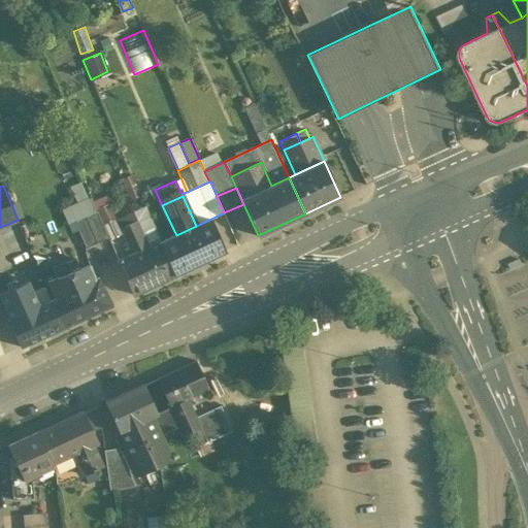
[(91,198),(64,209),(69,224),(74,222),(97,211),(91,198)]
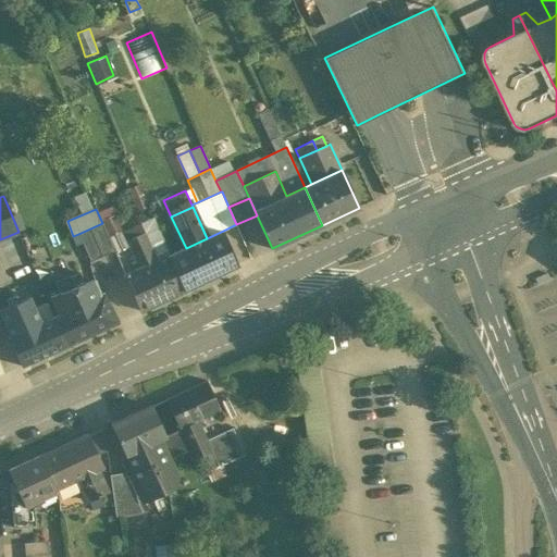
[(102,223),(78,234),(82,242),(90,261),(114,251),(102,223)]
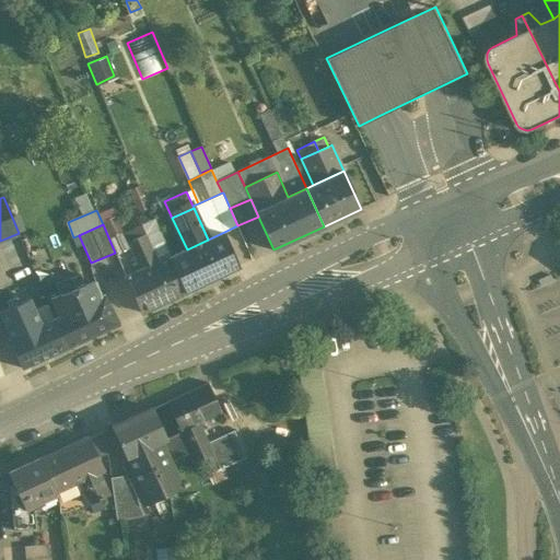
[(187,249),(170,257),(185,291),(240,266),(224,232),(187,249)]
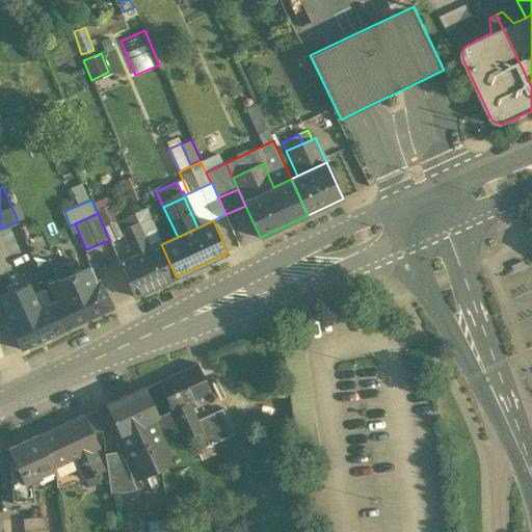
[(138,222),(121,230),(134,258),(151,249),(138,222)]
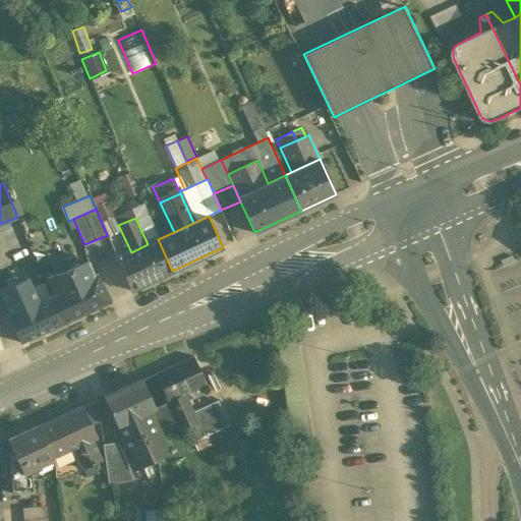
[(73,219),(68,221),(70,228),(76,226),(73,219)]
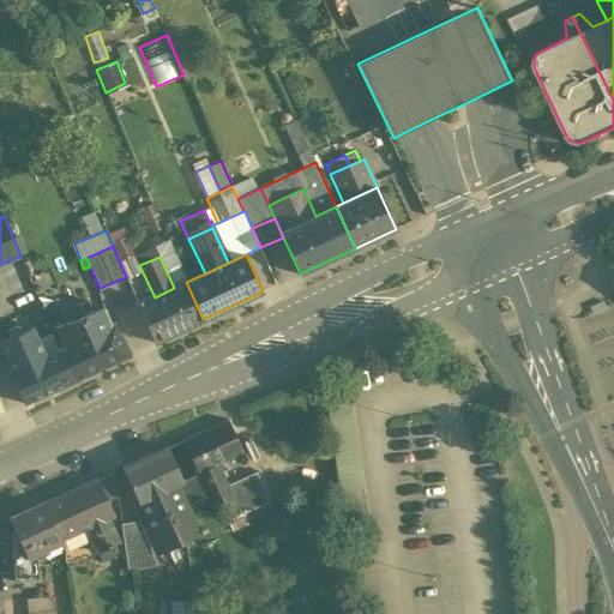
[(155,298),(138,305),(154,342),(203,319),(186,282),(174,288),(155,298)]
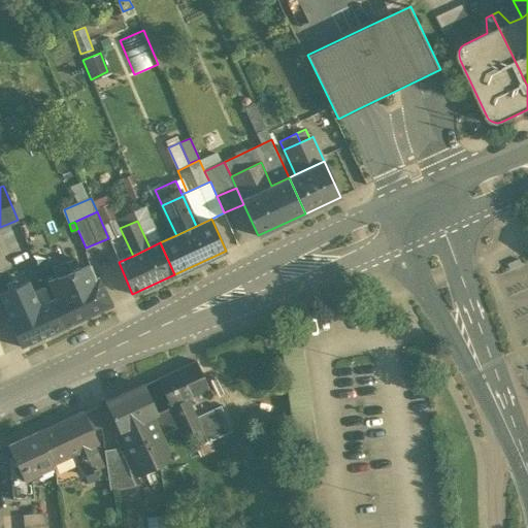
[(522,264),(520,258),(508,264),(510,269),(522,264)]
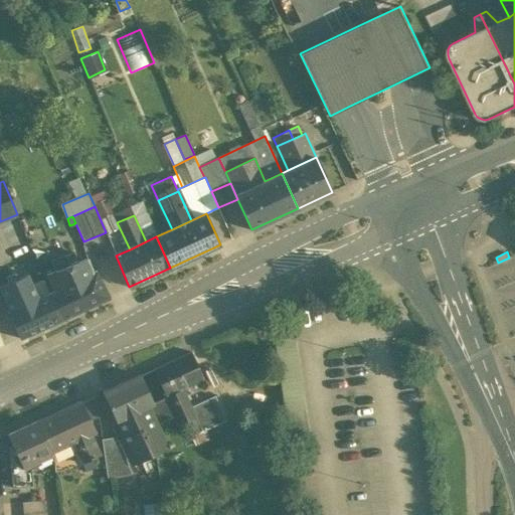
[(74,252),(51,262),(55,271),(46,275),(53,291),(50,292),(61,319),(109,297),(97,271),(94,272),(88,258),(77,262),(74,252)]
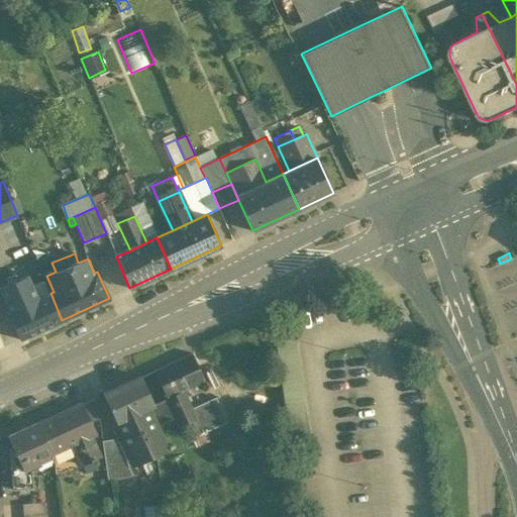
[(0,291),(8,311),(37,299),(27,275),(0,287),(0,291)]
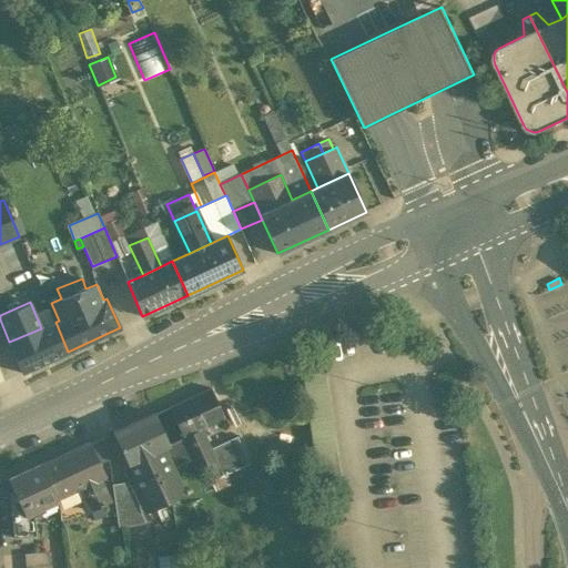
[(41,328),(9,342),(7,343),(20,374),(67,353),(54,323),(41,328)]
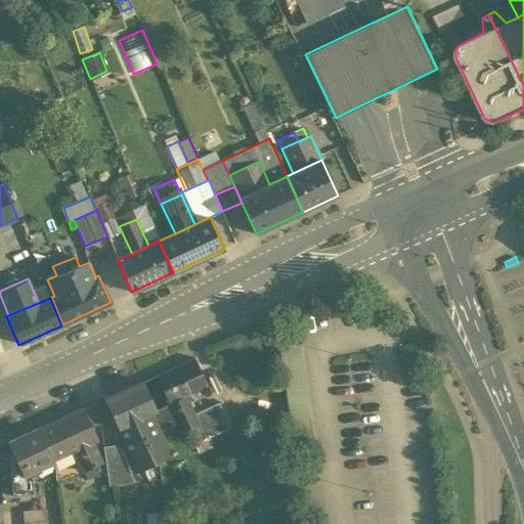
[(193,359),(156,377),(169,403),(185,396),(207,386),(193,359)]
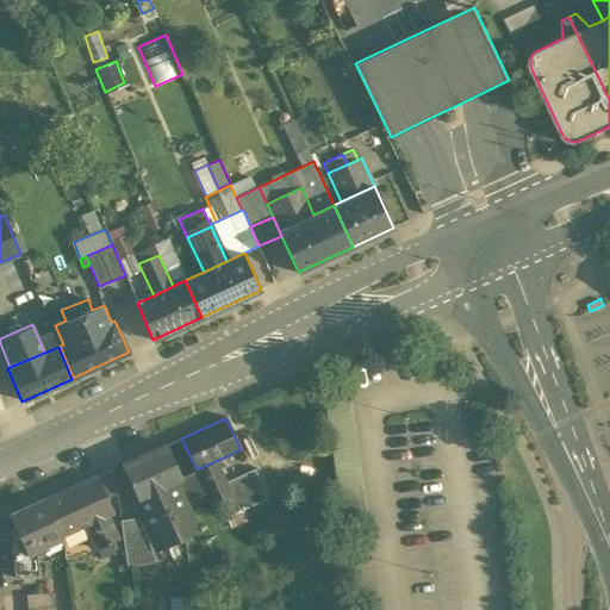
[(166,444),(122,464),(144,511),(142,512),(157,546),(188,530),(191,522),(173,483),(178,480),(181,479),(181,477),(166,444)]
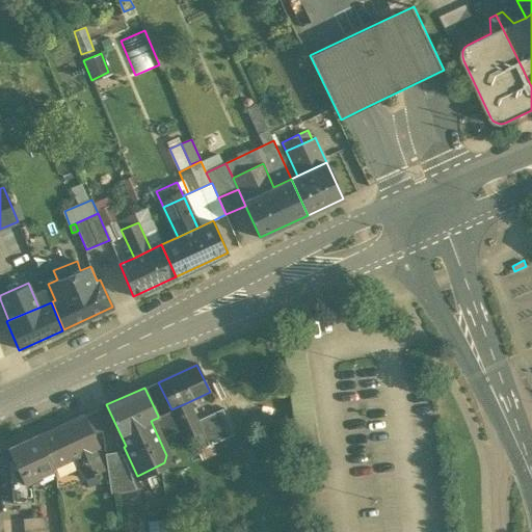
[(196,420),(188,402),(171,409),(169,410),(179,430),(183,440),(190,436),(202,432),(196,420)]
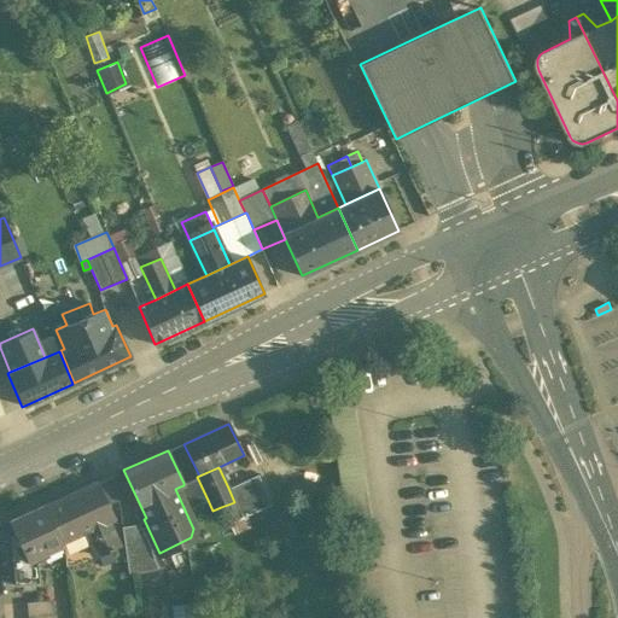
[(115,476),(98,483),(106,503),(117,499),(115,476)]
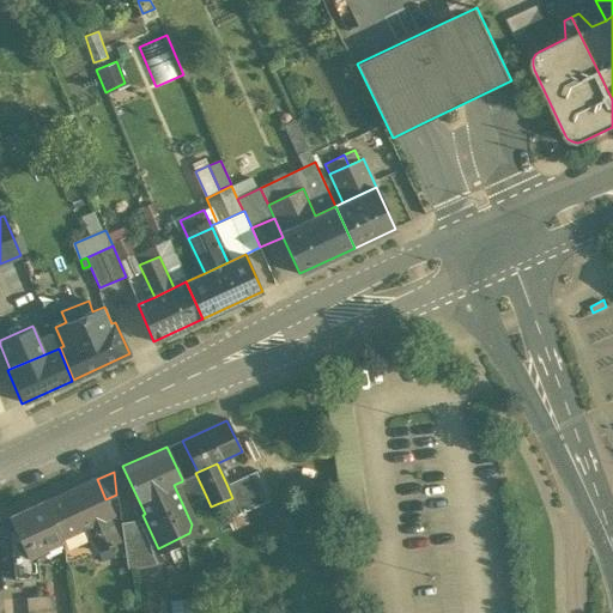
[(253,472),(226,484),(232,498),(240,513),(240,514),(267,502),(253,472)]
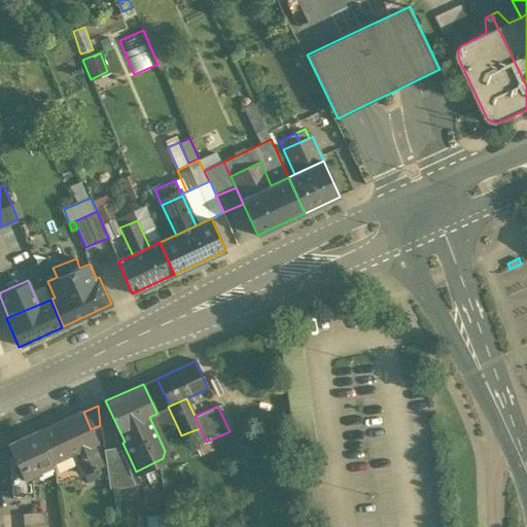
[(168,407),(156,412),(156,414),(153,415),(162,433),(177,426),(168,407)]
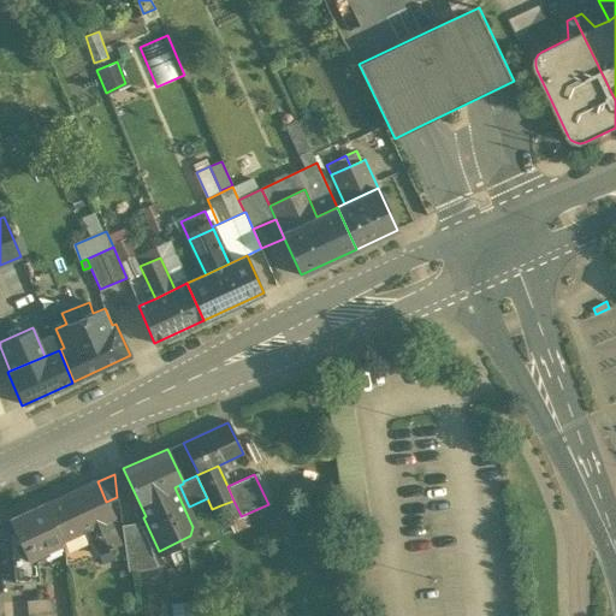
[(96,480),(46,503),(63,539),(87,528),(106,520),(112,517),(106,502),(98,481),(96,480)]
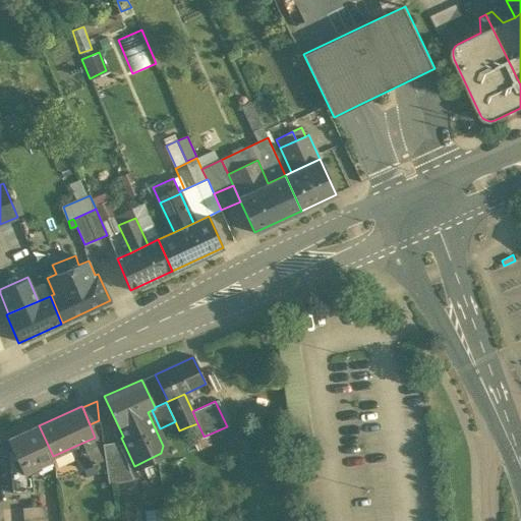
[(197,423),(186,427),(192,441),(204,436),(197,423)]
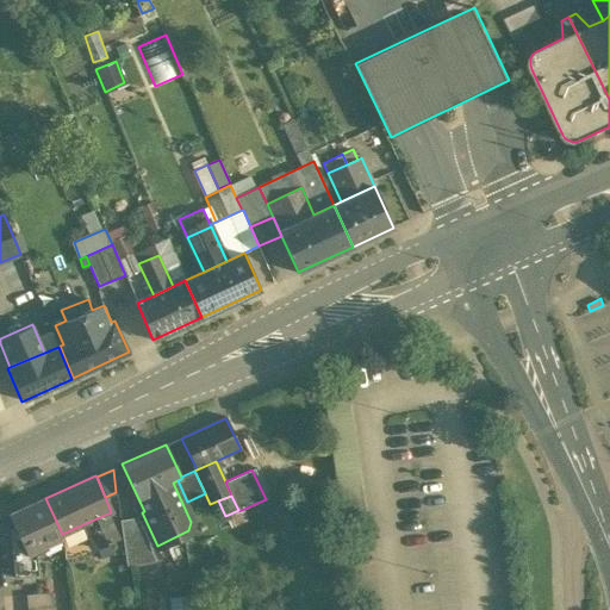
[(45,498),(10,514),(14,527),(10,528),(16,577),(38,574),(35,547),(62,536),(62,534),(45,498)]
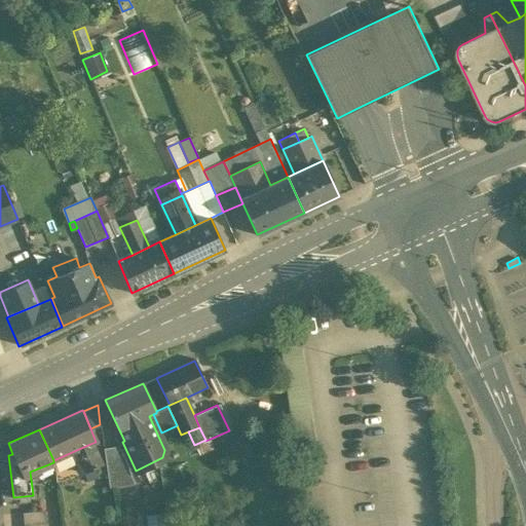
[(90,444),(74,451),(83,473),(101,465),(90,444)]
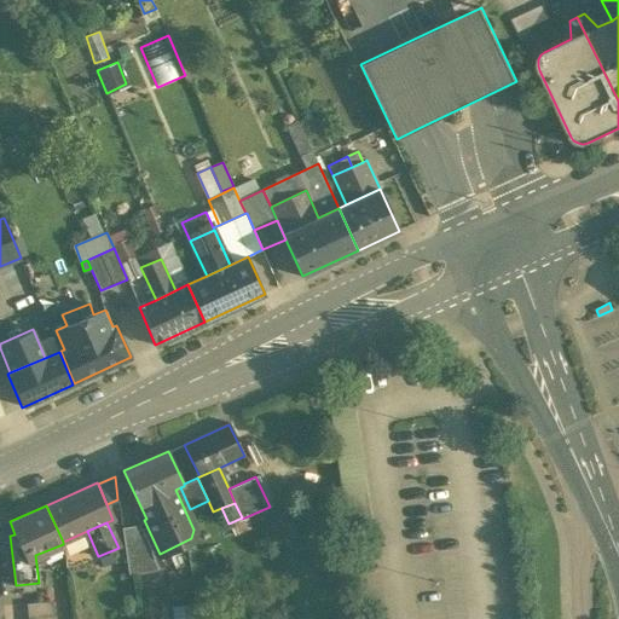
[(140,527),(122,530),(129,573),(158,570),(140,527)]
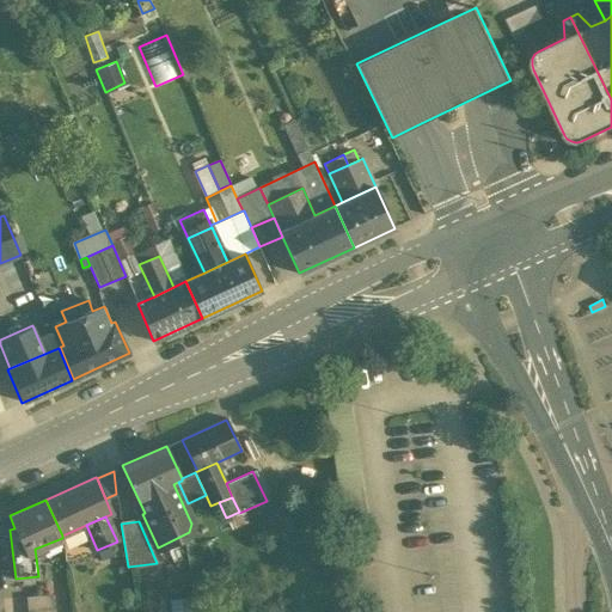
[(56,611),(55,593),(26,595),(28,611),(56,611)]
